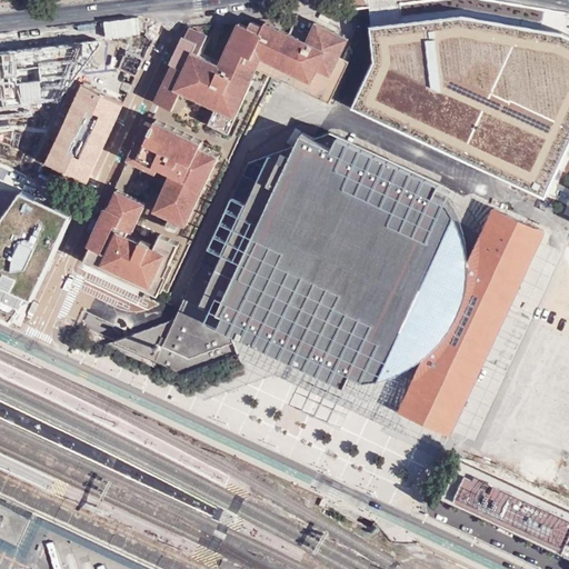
[(351,110),(543,199),(568,143),(568,38),(560,35),(461,18),(369,28),(372,65),(351,110)]
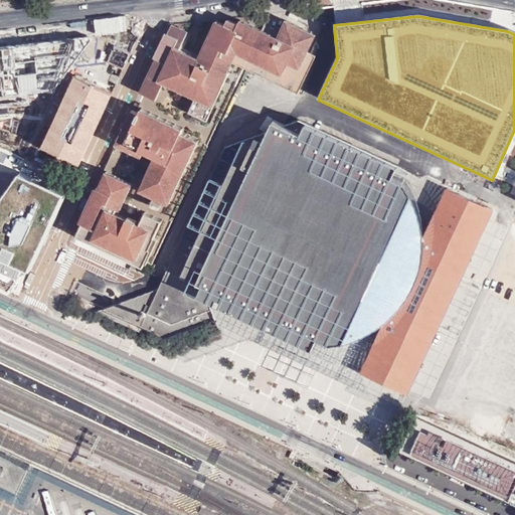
[(235,61),(247,66),(302,93),(319,55),(309,50),(318,34),(287,20),(279,36),(241,19),(239,24),(228,19),(226,24),(218,20),(200,57),(182,48),(190,32),(173,24),(169,33),(167,32),(156,57),(157,58),(143,92),(158,99),(166,82),(197,98),(191,111),(209,120),(235,61)]
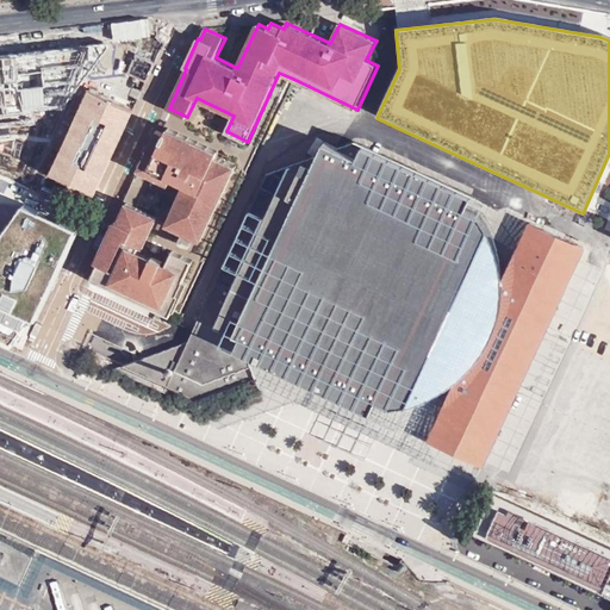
[(101,43),(0,55),(0,118),(63,111),(106,50),(106,47),(101,43)]
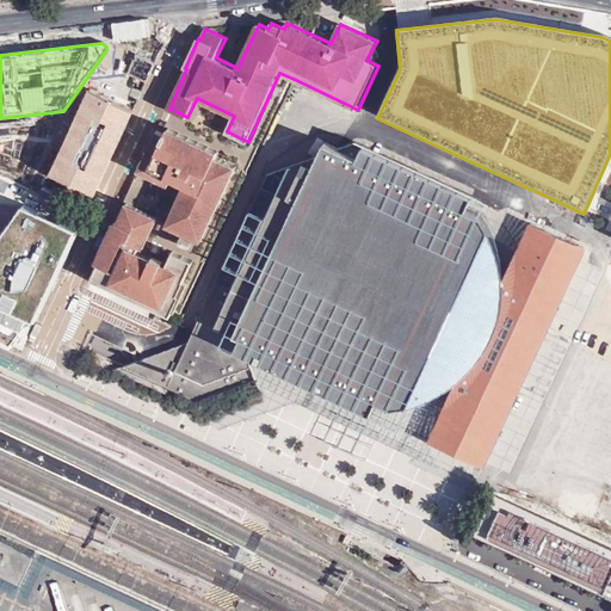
[(146,84),(154,65),(136,55),(127,74),(146,84)]
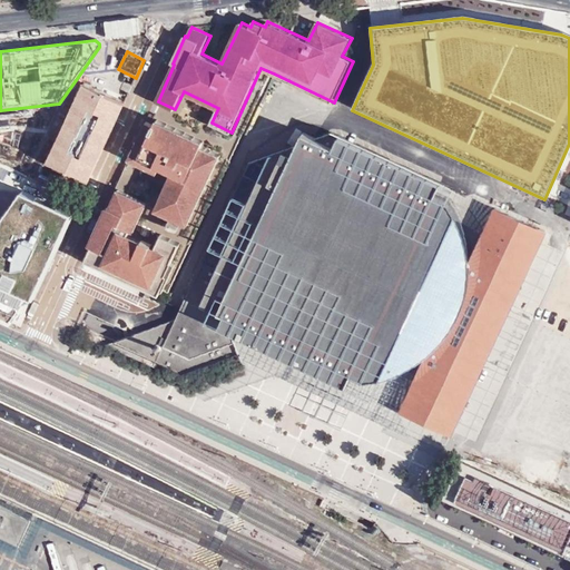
[(47,163),(87,183),(125,102),(82,84),(47,163)]
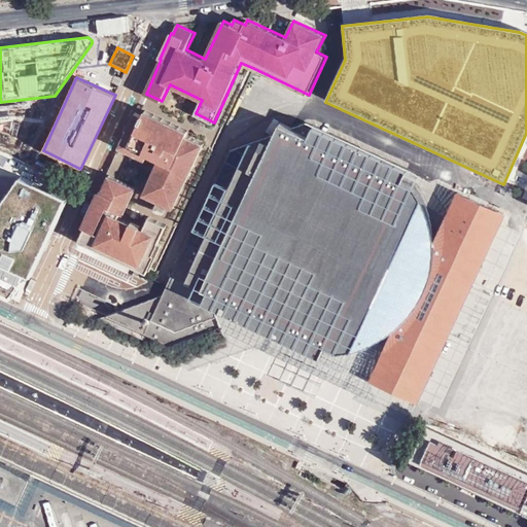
[(144,114),(136,111),(119,146),(146,160),(149,153),(161,160),(146,192),(176,207),(205,142),(188,134),(189,130),(147,109),(144,114)]
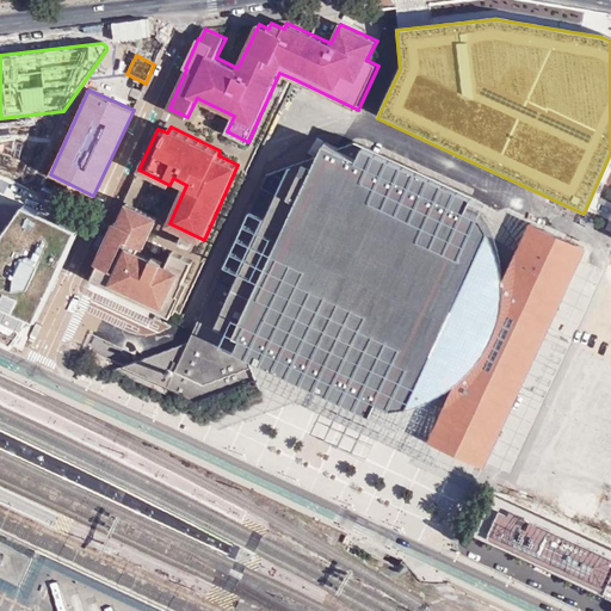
[(186,345),(113,371),(193,408),(255,387),(246,363),(250,358),(369,414),(374,402),(389,411),(407,408),(423,403),(439,394),(455,384),(427,440),(482,470),(582,253),(529,228),(500,284),(498,266),(494,252),(491,239),(485,229),(479,220),(464,214),(469,199),(357,146),(338,152),(326,146),(320,159),(266,177),(186,345)]
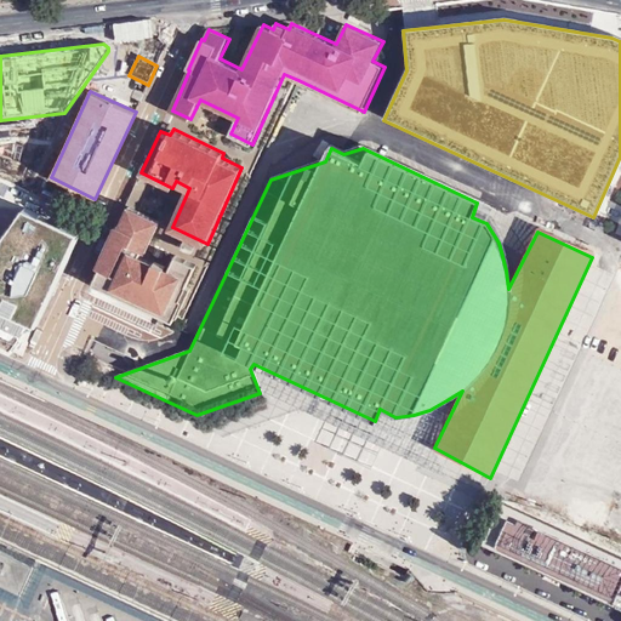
[(0,205),(0,345),(23,355),(45,307),(78,238),(0,205)]
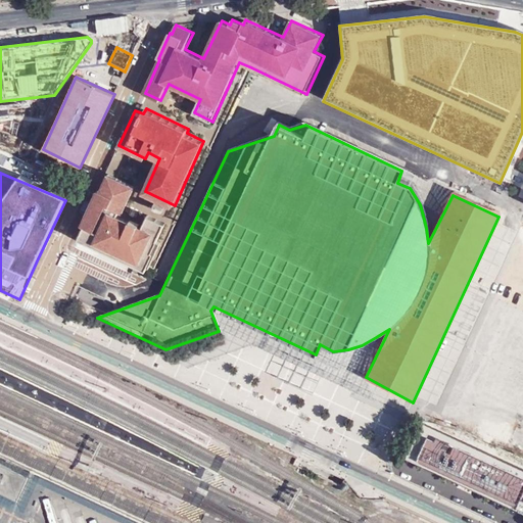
[(98,188),(82,224),(86,226),(80,238),(148,270),(150,265),(151,266),(162,242),(158,240),(167,223),(150,215),(145,226),(119,214),(122,210),(125,211),(137,186),(110,173),(102,190),(98,188)]
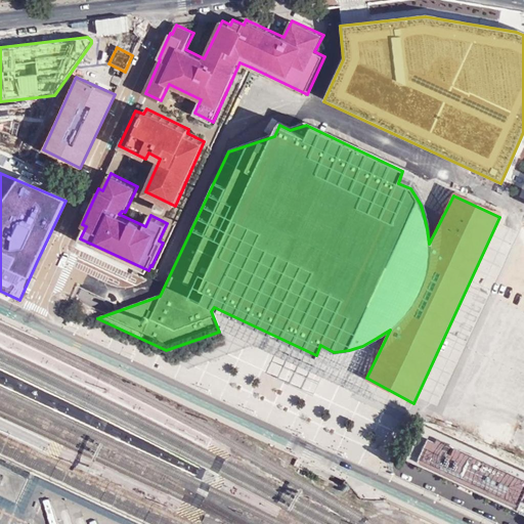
[(489,257),(505,263),(523,214),(523,198),(510,192),(500,217),(505,219),(489,257)]
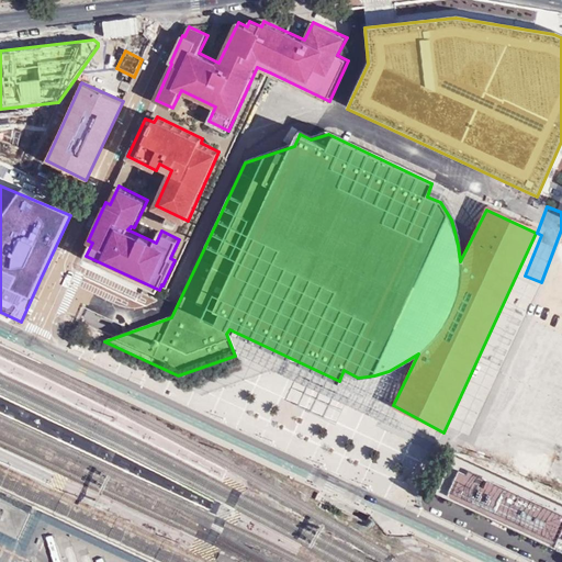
[(490,371),(492,368),(496,370),(519,322),(505,315),(481,368),(490,371)]
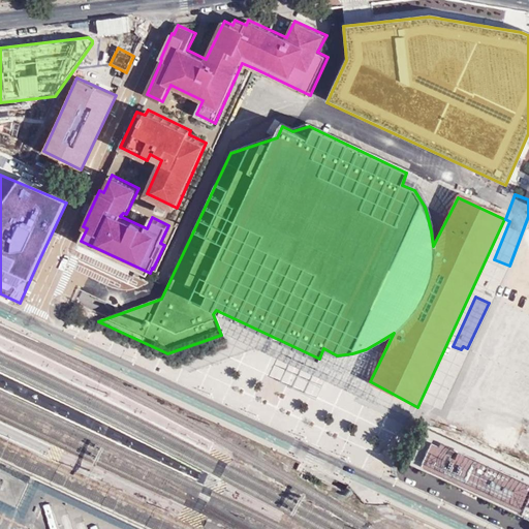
[(411,462),(528,517),(528,473),(428,427),(411,462)]
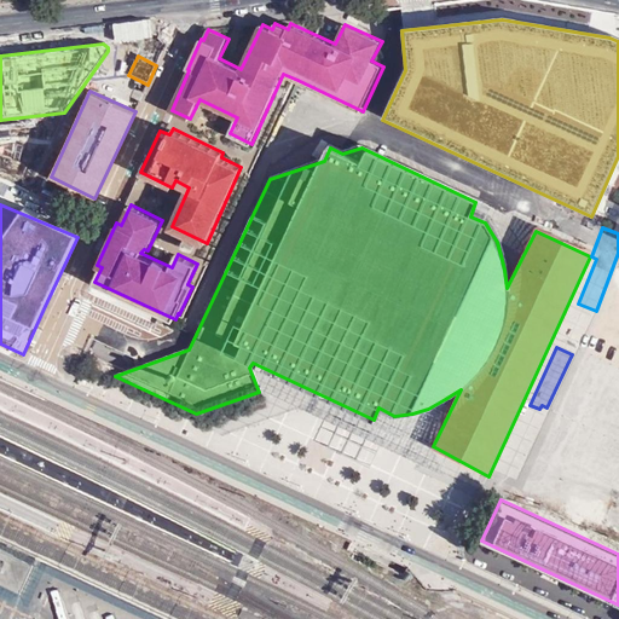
[(0,548),(27,561),(29,557),(0,543),(0,548)]
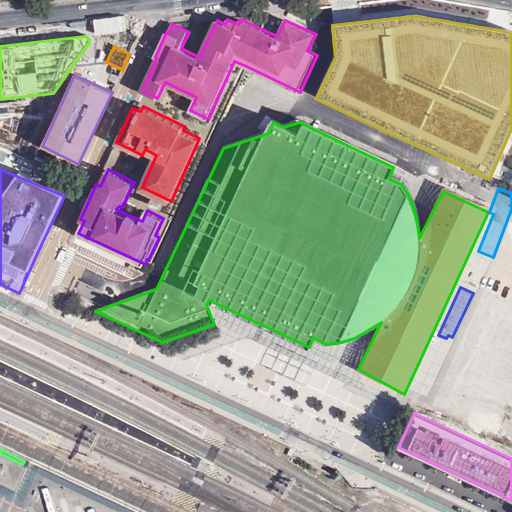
[(0,493),(24,505),(39,473),(42,467),(32,462),(30,468),(19,490),(0,481),(0,493)]
